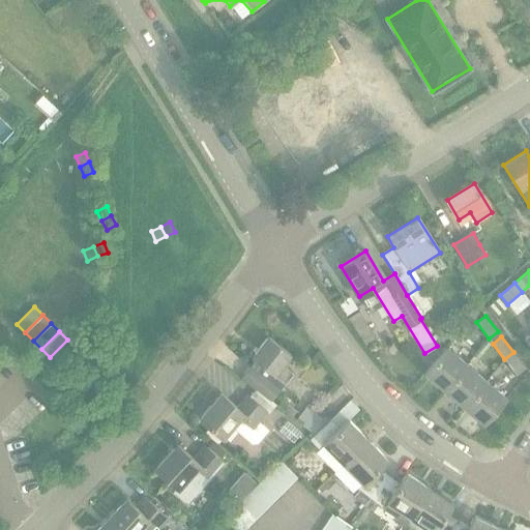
[(243,377),(272,401),(293,374),(283,365),(291,355),(268,337),(252,358),(256,361),(243,377)]
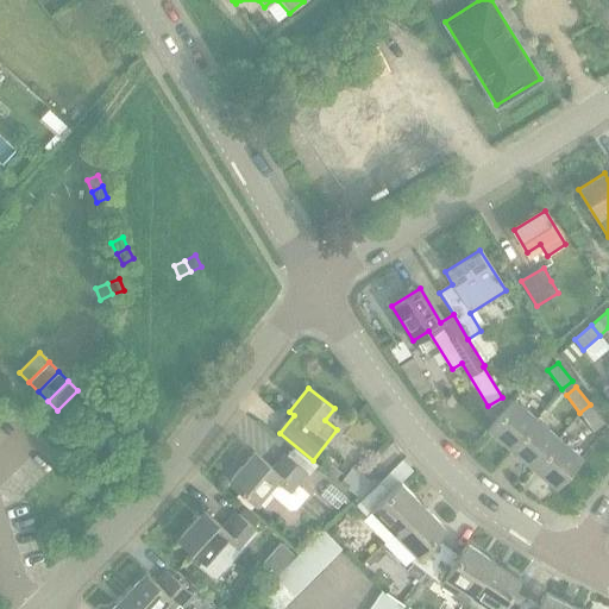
[(510,449),(537,419),(513,399),(488,428),(510,449)]
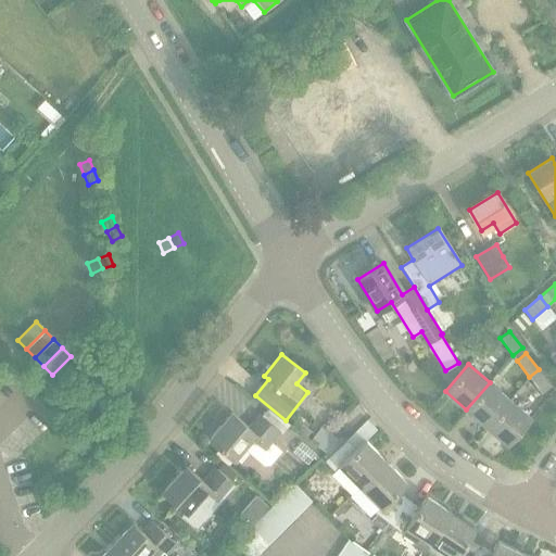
[(539,369),(529,377),(542,393),(551,386),(539,369)]
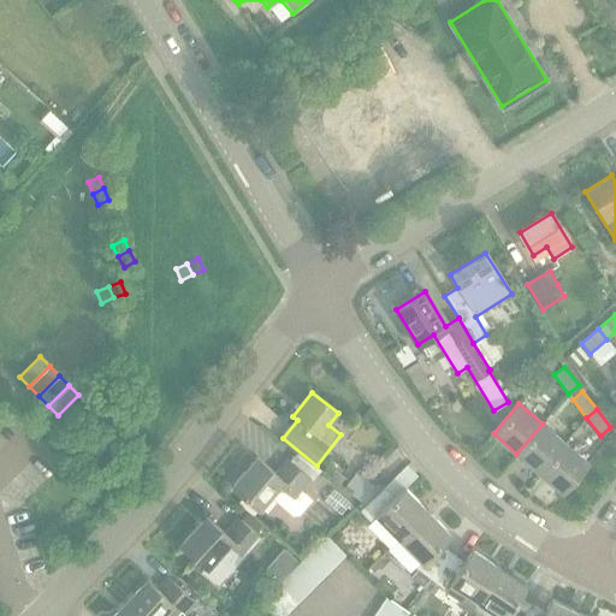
[(539,473),(564,443),(543,424),(516,454),(539,473)]
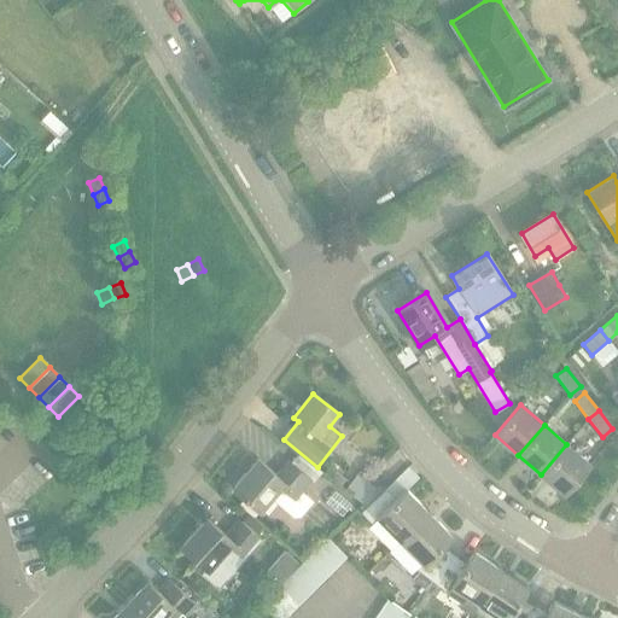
[(566,444),(541,474),(564,495),(590,465),(566,444)]
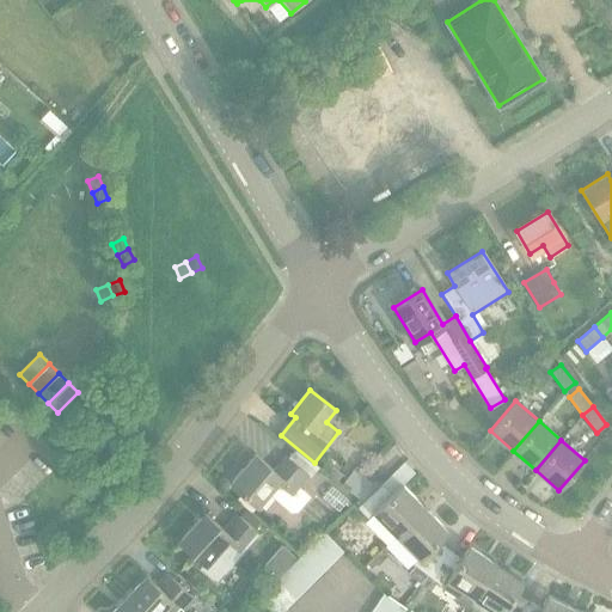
[(286,457),(274,471),(255,454),(231,483),(258,507),(269,494),(289,512),(297,513),(310,496),(299,487),(308,475),(286,457)]
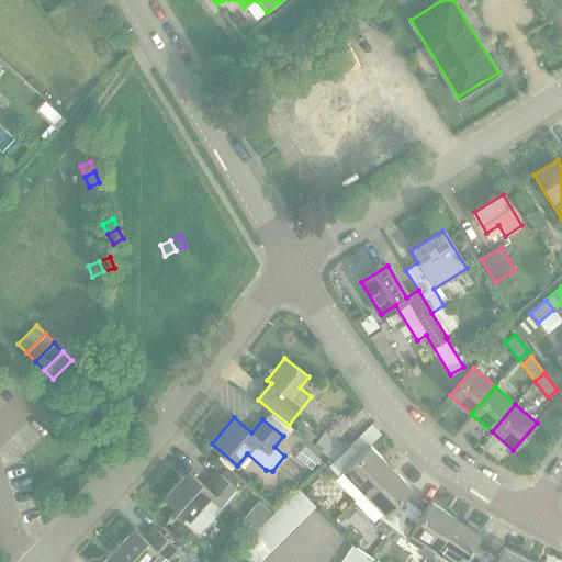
[(363,492),(390,465),(369,445),(359,453),(350,445),(329,467),(339,476),(344,472),(363,492)]
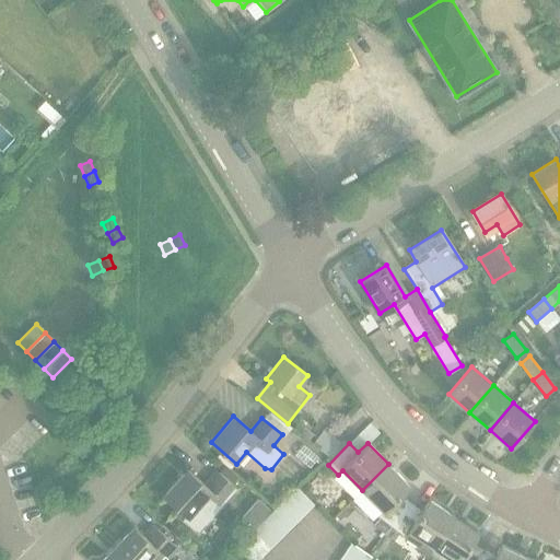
[(392,527),(411,503),(399,493),(409,485),(388,464),(362,490),(382,510),(376,515),(392,527)]
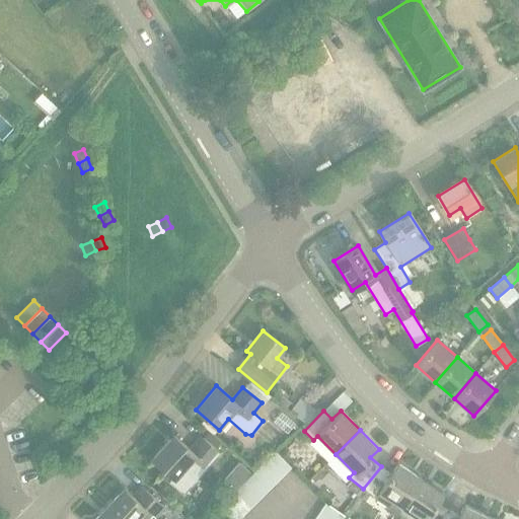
[(201,436),(190,449),(173,435),(151,459),(174,479),(193,459),(205,469),(219,452),(201,436)]
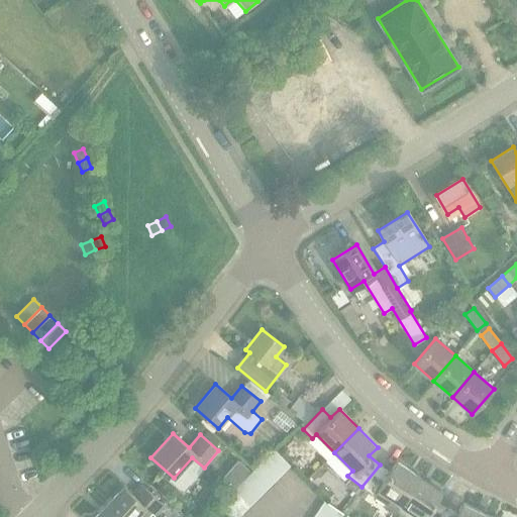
[(267,458),(283,475),(291,466),(275,450),(267,458)]
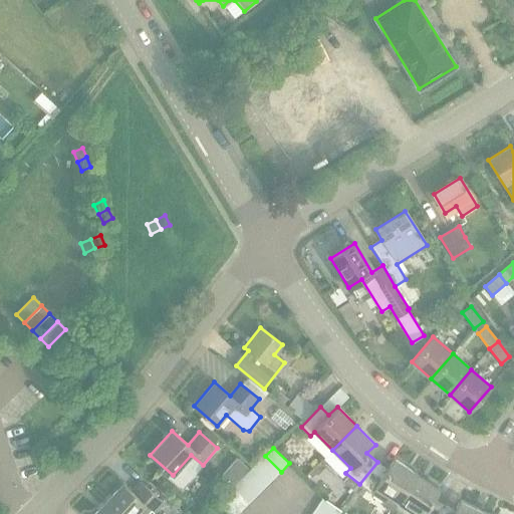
[(273,479),(281,472),(265,456),(258,464),(273,479)]
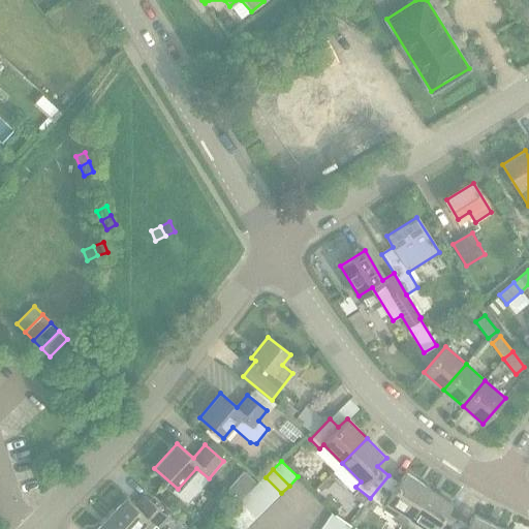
[(409,517),(428,488),(405,473),(398,484),(389,475),(370,498),(383,508),(394,516),(392,519),(404,526),(409,517)]
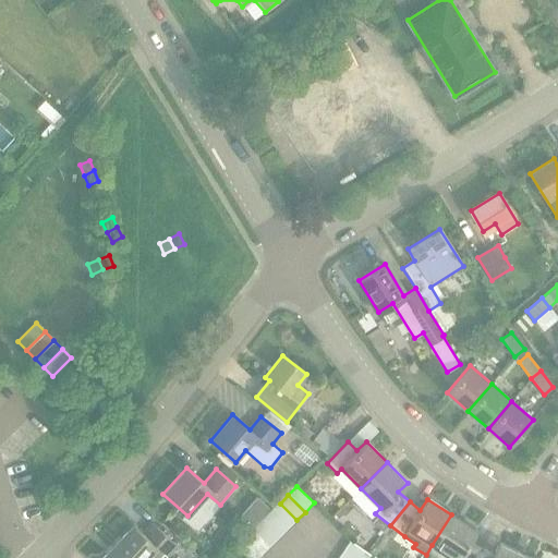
[(288,529),(296,520),(280,504),(271,512),(288,529)]
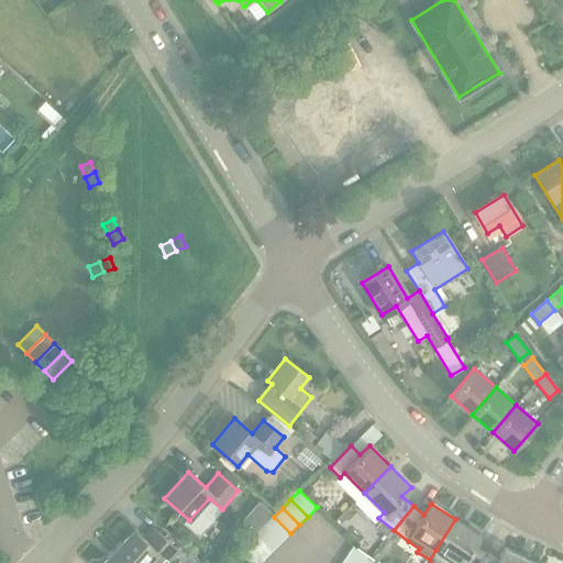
[(283,542),(290,533),(274,517),(265,526),(283,542)]
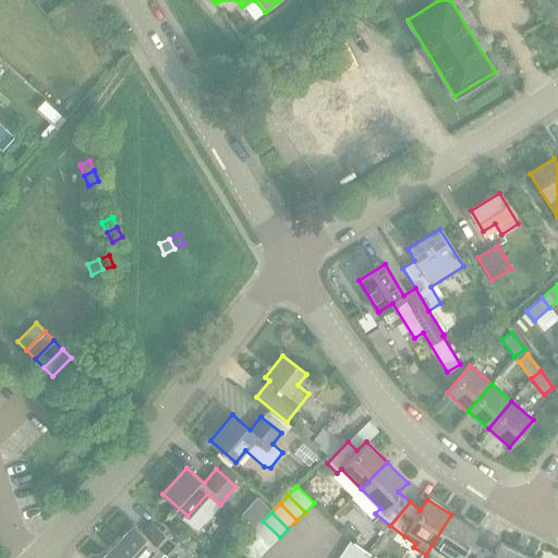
[(475,557),(482,548),(470,542),(476,530),(451,514),(432,545),(452,557),(475,557)]
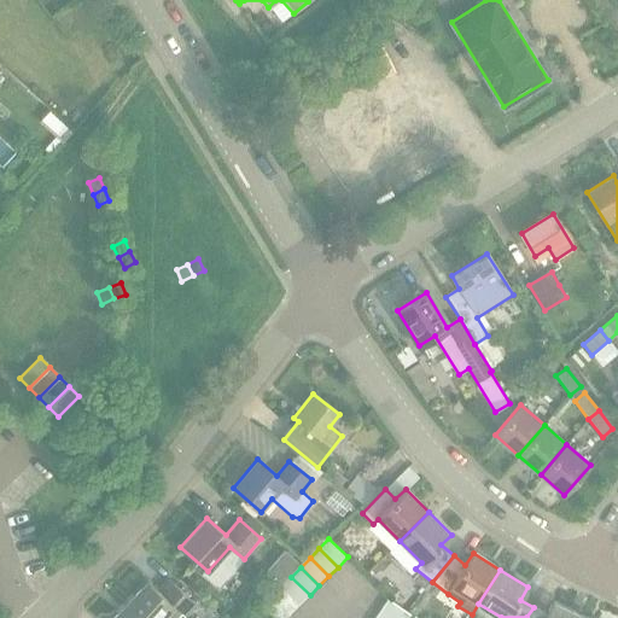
[(301,605),(310,595),(291,577),(281,587),(301,605)]
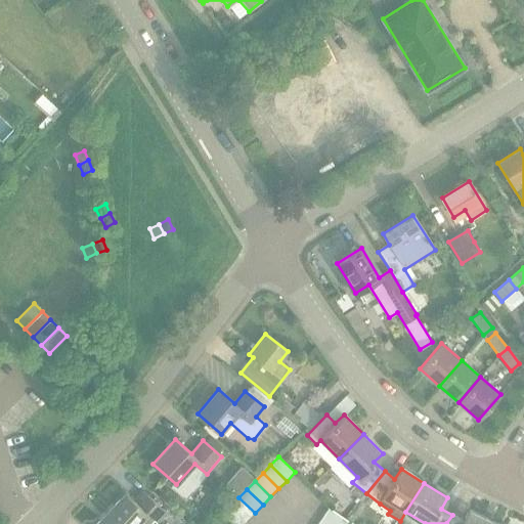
[(154,523),(156,522),(165,512),(142,491),(134,501),(124,492),(106,512),(120,523),(154,523)]
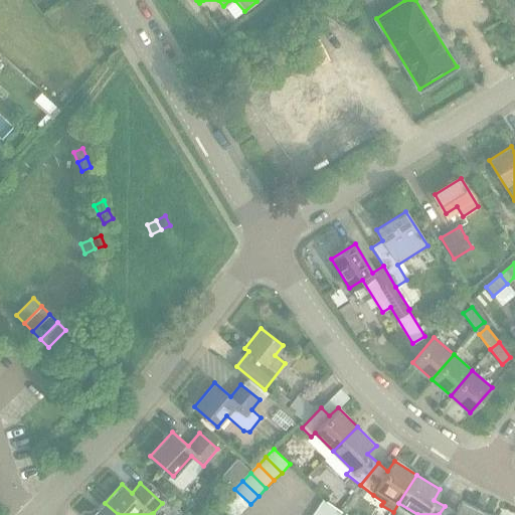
[(242,512),(250,504),(234,489),(226,497),(242,512)]
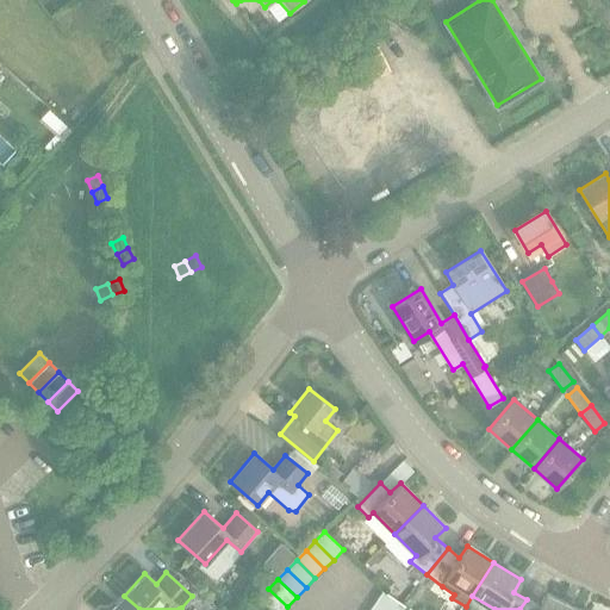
[(271,609),(282,609),(287,607),(268,589),(259,597),(271,609)]
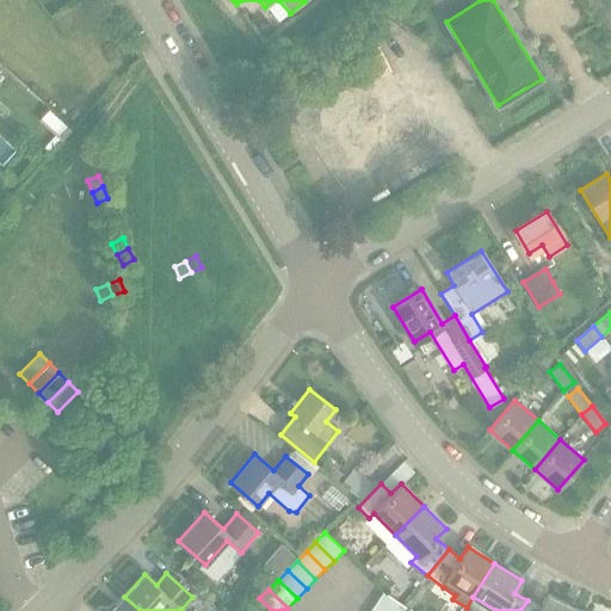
[(377,604),(387,610),(403,610),(406,608),(384,593),(377,604)]
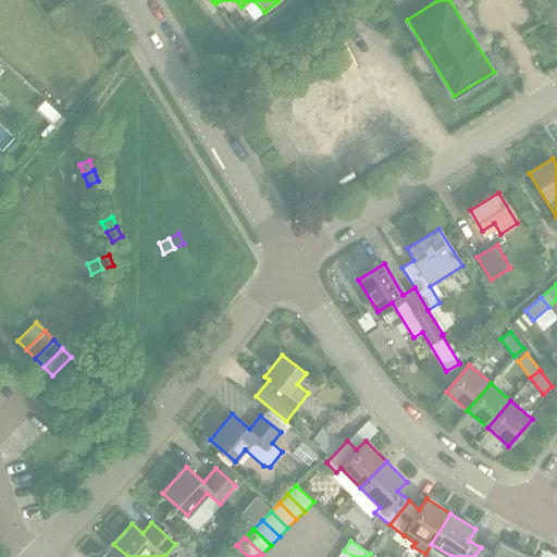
[(523,556),(524,555),(498,542),(493,554),(481,547),(474,556),(523,556)]
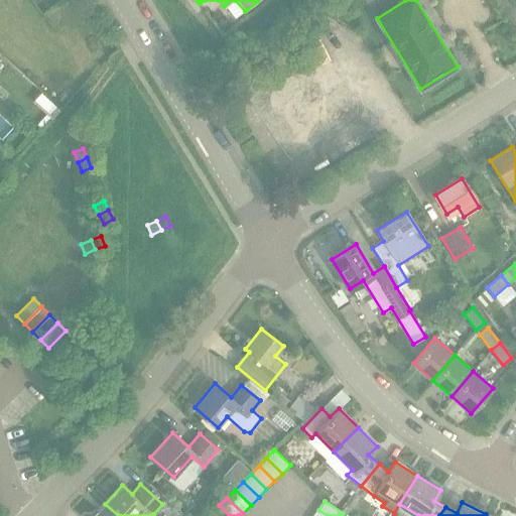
[(118,515),(105,504),(94,515),(118,515)]
